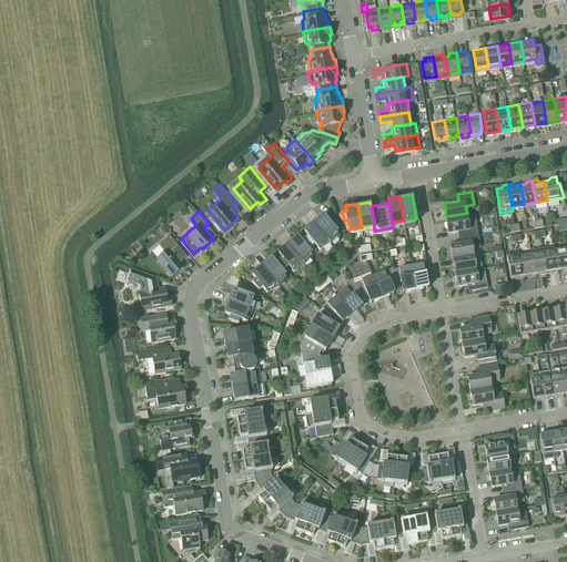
[(332,214),(327,217),(323,212),(314,220),(332,242),(333,242),(332,239),(338,231),(334,225),(337,222),(332,214)]
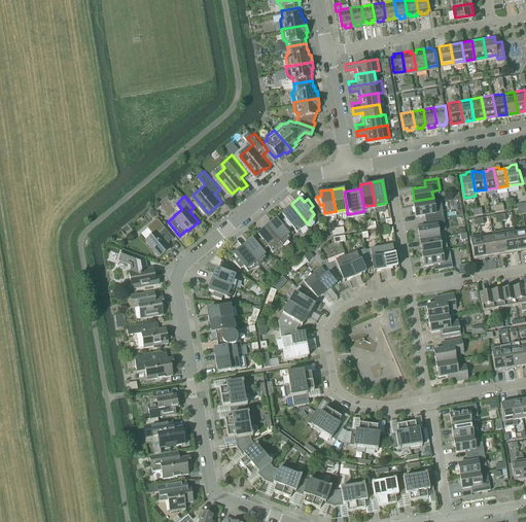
[(433,198),(414,201),(416,213),(429,211),(430,217),(444,214),(444,211),(441,197),(433,198)]
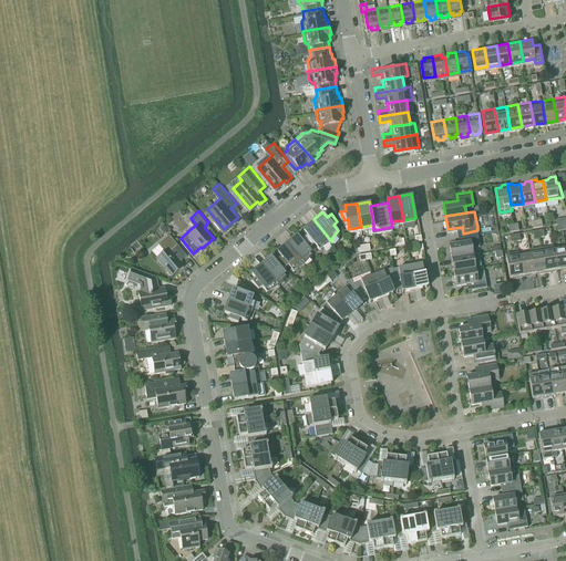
[(331,242),(331,241),(314,219),(304,227),(308,231),(305,235),(311,243),(315,240),(319,246),(329,240),(331,242)]
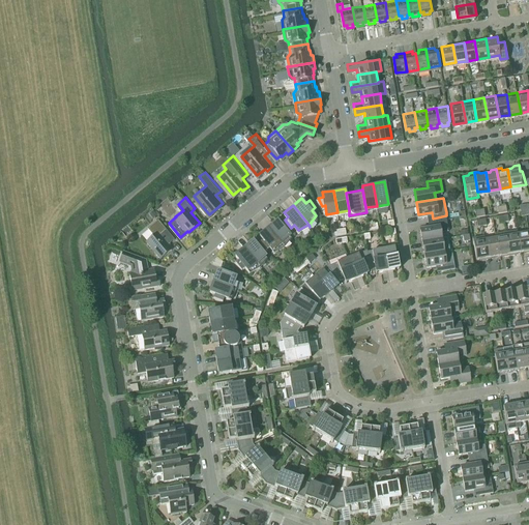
[(168,241),(175,236),(157,215),(148,225),(154,232),(146,238),(160,256),(172,246),(168,241)]
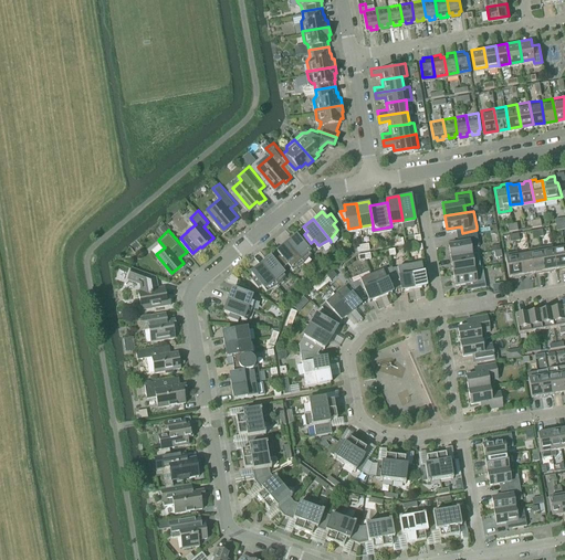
[(463,239),(449,241),(451,254),(472,251),(471,244),(479,242),(477,230),(462,233),(463,239)]
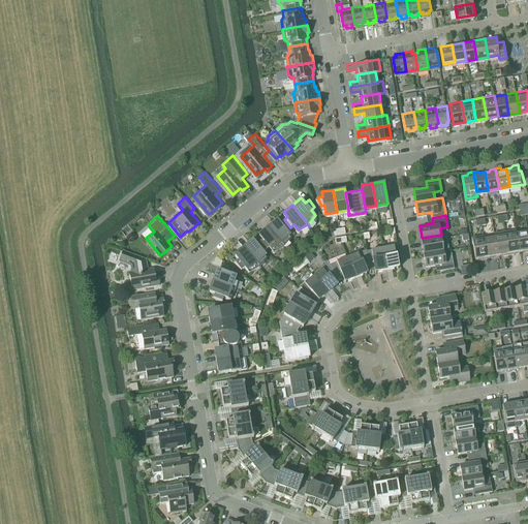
[(284,219),(281,222),(277,218),(268,225),(285,246),(286,245),(284,244),(291,236),(287,229),(290,227),(284,219)]
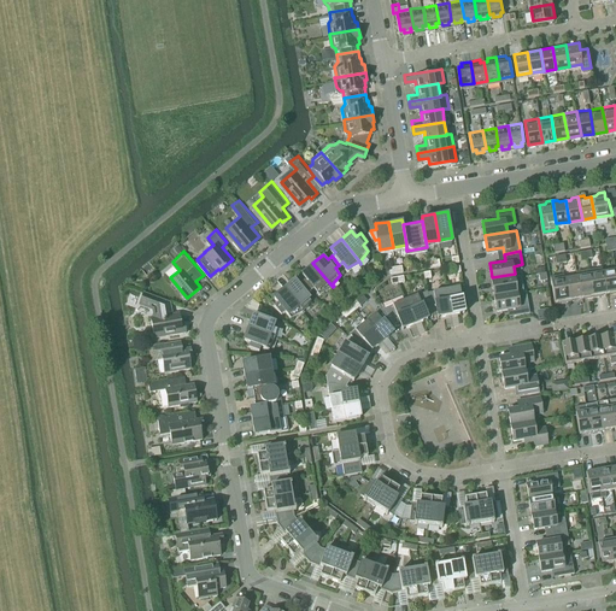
[(332,287),(333,287),(312,263),(303,271),(306,276),(303,280),(310,288),(314,285),(320,292),(330,286),(332,287)]
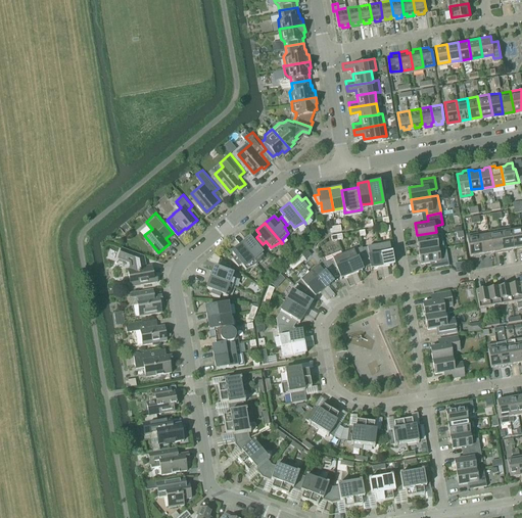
[(511,228),(512,228),(511,224),(500,226),(504,249),(508,248),(510,246),(514,245),(511,228)]
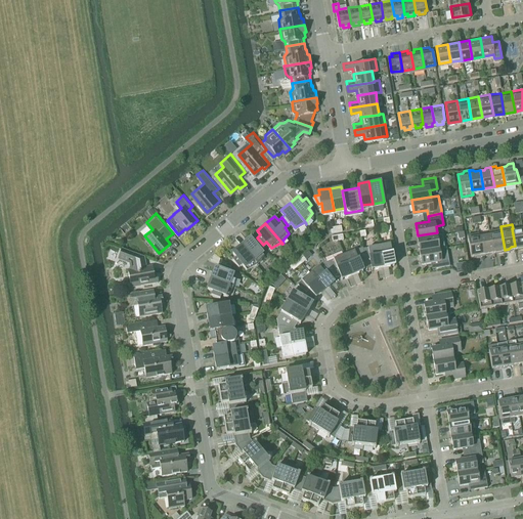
[(499,250),(505,250),(500,226),(490,228),(490,231),(493,250),(497,249),(499,250)]
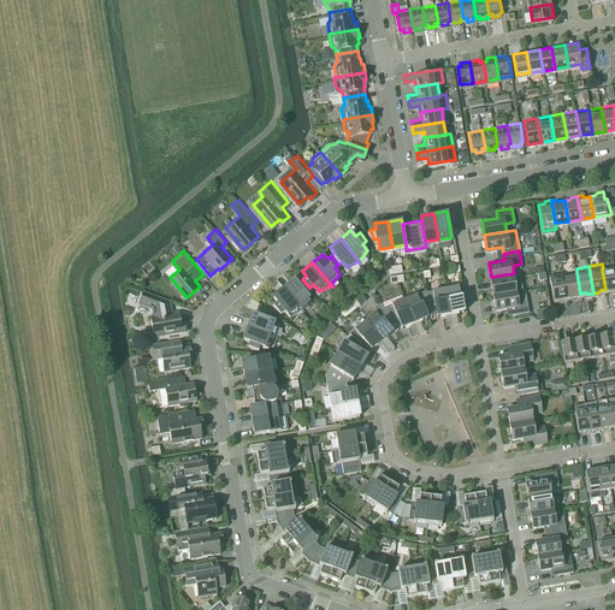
[(613,290),(614,289),(614,266),(603,268),(602,268),(605,289),(610,288),(613,290)]
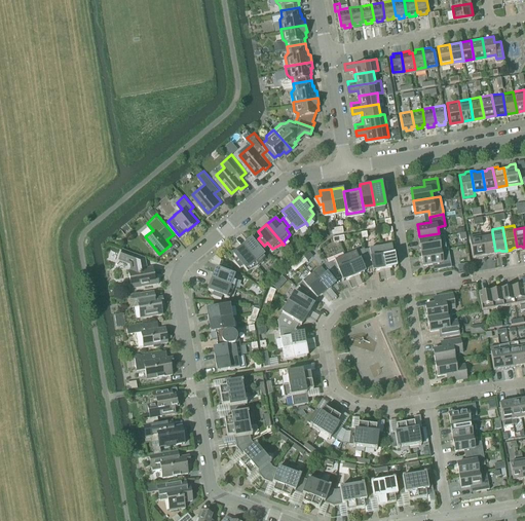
[(485,254),(481,234),(481,231),(470,232),(473,255),(478,254),(480,255),(485,254)]
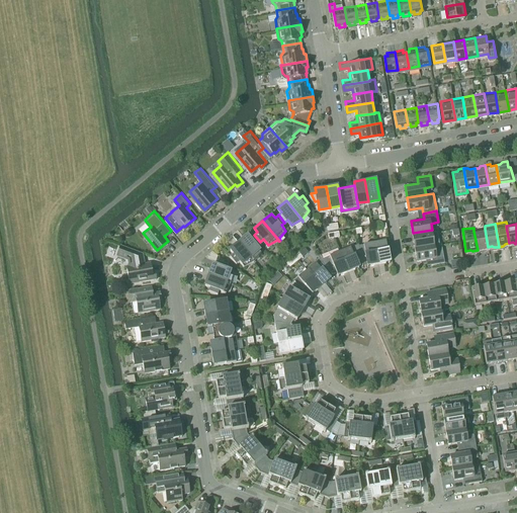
[(432,230),(413,233),(415,246),(434,243),(440,242),(438,229),(432,230)]
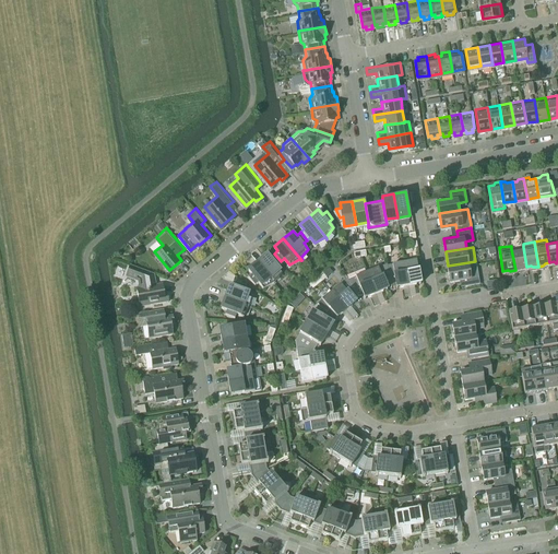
[(521,268),(526,267),(523,247),(511,249),(515,270),(520,270),(521,268)]
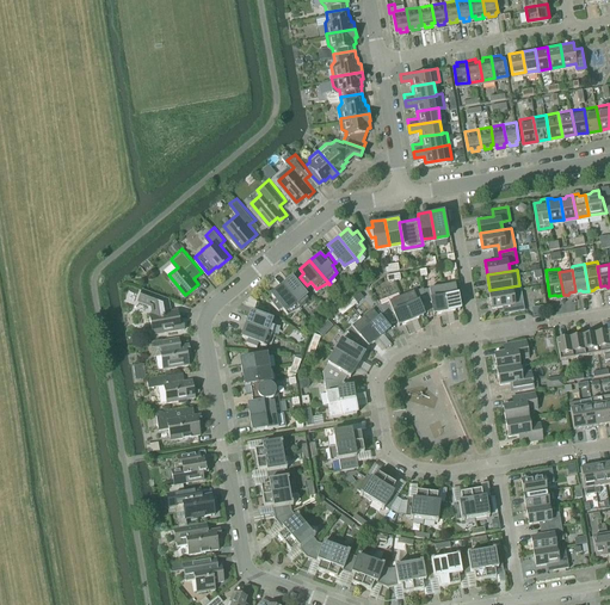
[(300,277),(296,279),(291,275),(282,283),(301,307),(302,306),(301,304),(309,295),(303,288),(307,285),(300,277)]
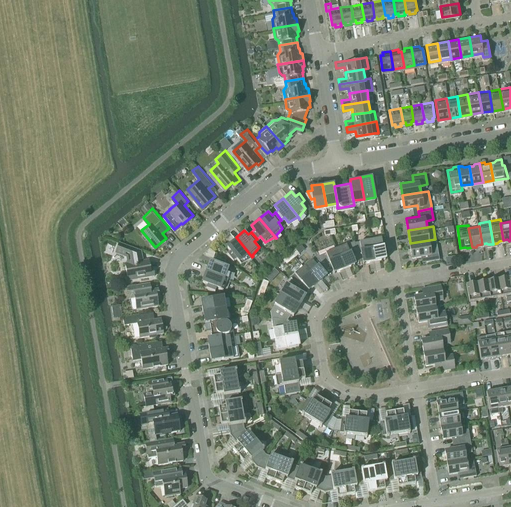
[(374,258),(385,256),(381,235),(371,236),(374,258)]
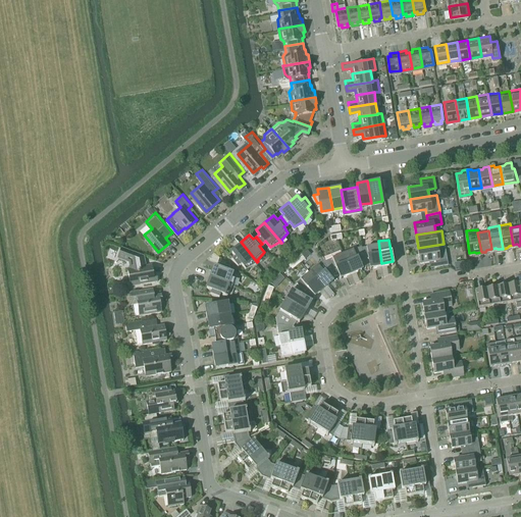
[(367,243),(362,244),(365,263),(370,262),(370,265),(381,263),(378,241),(367,243)]
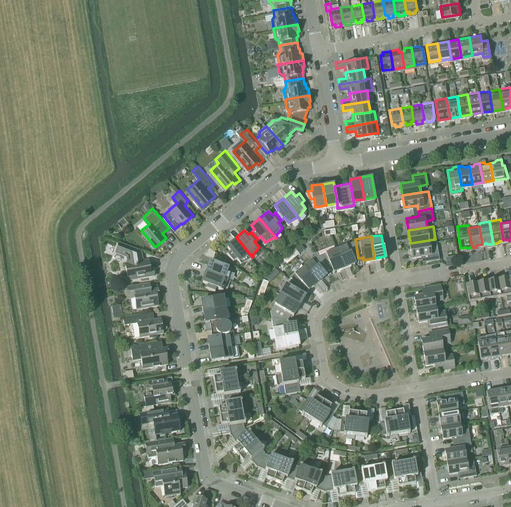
[(252,258),(252,257),(236,237),(228,244),(231,248),(227,251),(234,259),(237,256),(241,261),(250,256),(252,258)]
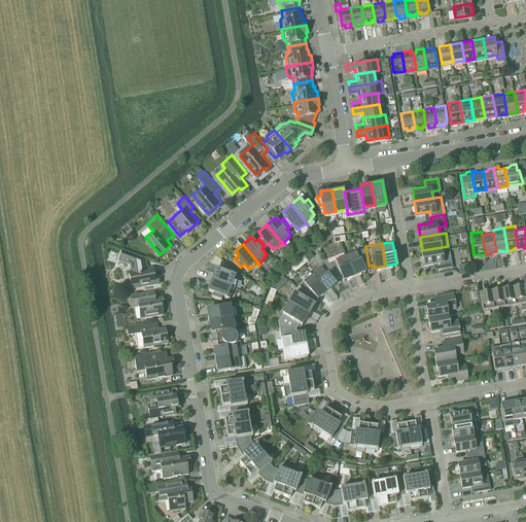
[(365,245),(346,252),(354,274),(365,269),(364,267),(369,266),(365,246),(365,245)]
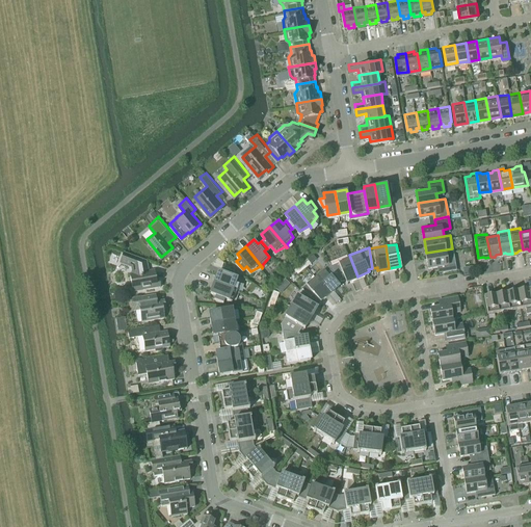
[(446,249),(426,253),(428,265),(443,263),(444,268),(457,266),(455,255),(454,247),(452,248),(446,249)]
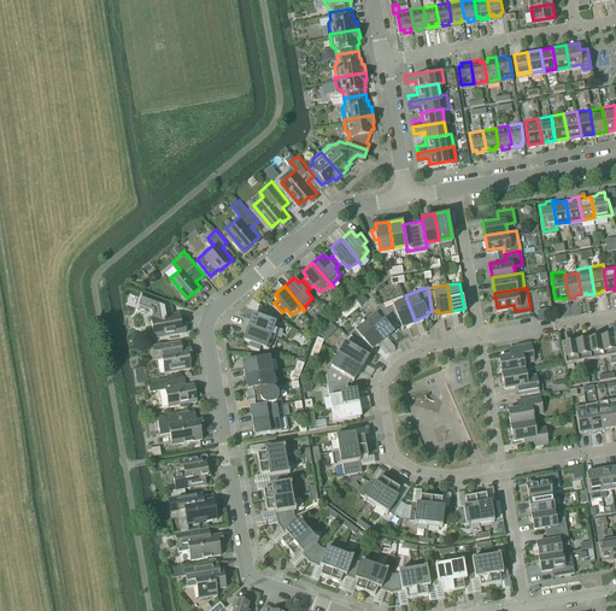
[(172,310),(170,298),(145,288),(141,297),(140,301),(153,306),(154,313),(151,313),(154,334),(186,328),(185,319),(181,321),(179,309),(172,310)]
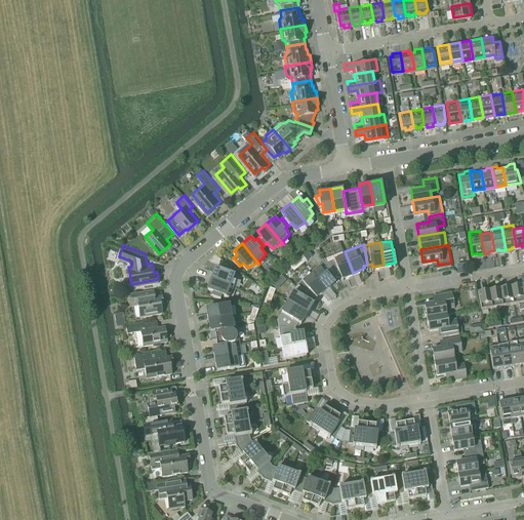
[(304,252),(299,255),(303,260),(308,256),(313,252),(310,248),(305,252),(304,252)]
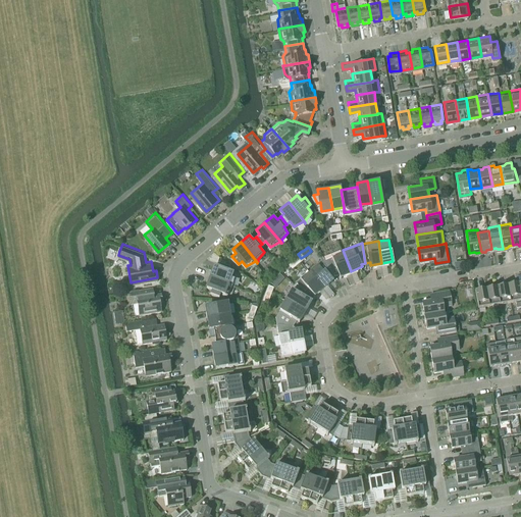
[(341,275),(351,271),(343,250),(326,257),(334,273),(340,271),(341,275)]
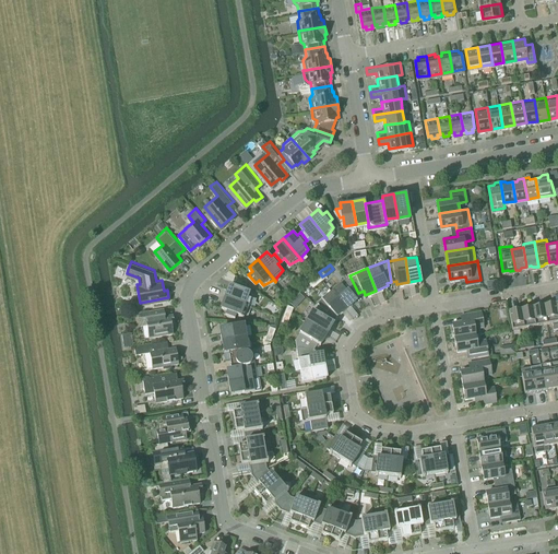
[(313,284),(322,277),(319,272),(309,280),(313,284)]
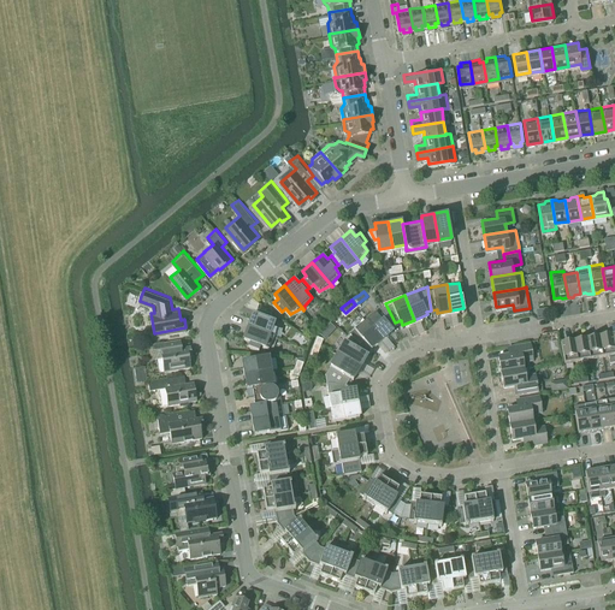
[(395,323),(385,303),(385,301),(365,317),(382,337),(392,329),(390,326),(395,323)]
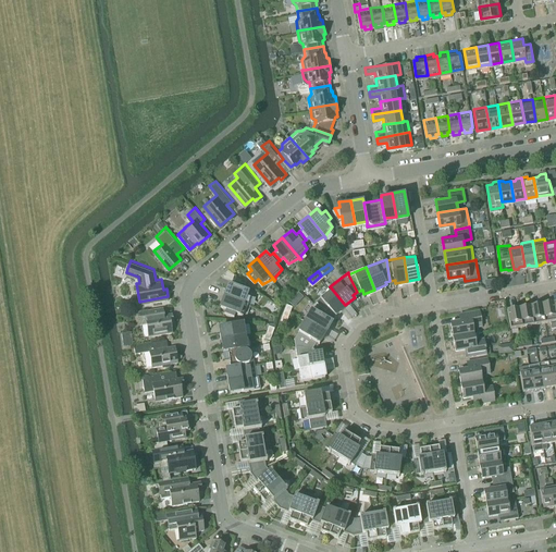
[(244,286),(246,282),(236,279),(234,283),(229,281),(224,292),(250,302),(251,301),(249,301),(251,289),(244,286)]
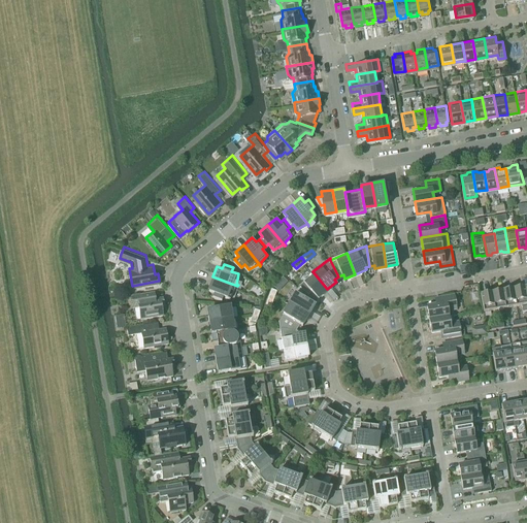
[(304,280),(300,283),(309,291),(311,289),(311,288),(314,290),(319,296),(327,289),(313,271),(304,279),(304,280)]
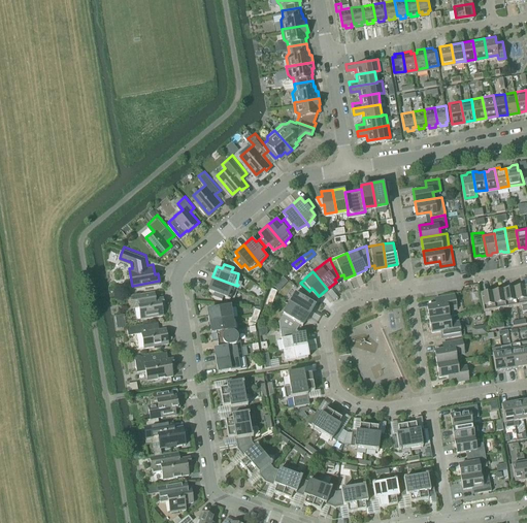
[(237,287),(237,286),(212,276),(208,288),(213,290),(212,294),(222,297),(223,293),(230,295),(235,287),(237,287)]
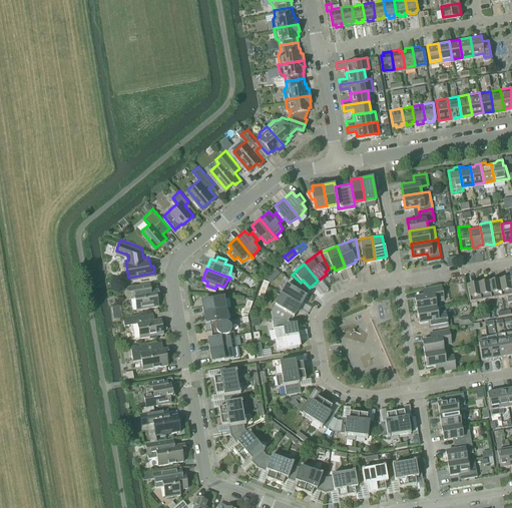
[(508,300),(511,299),(511,289),(509,275),(499,277),(502,293),(507,292),(508,300)]
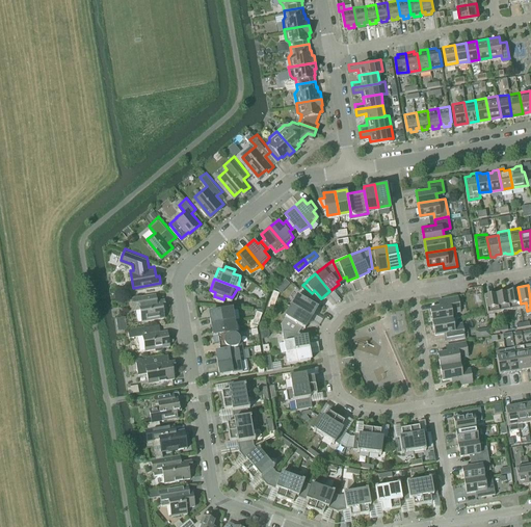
[(509,305),(521,304),(518,287),(507,289),(509,305)]
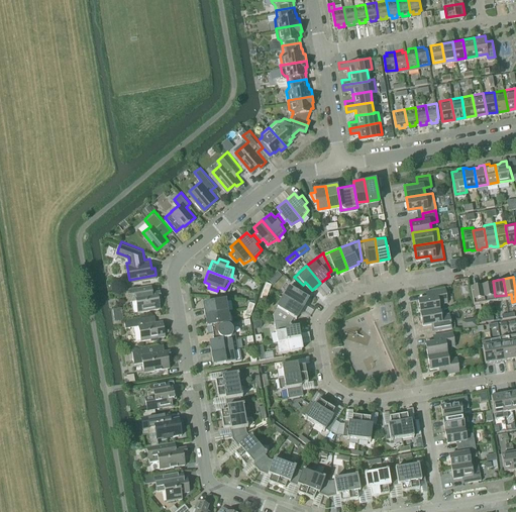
[(302,306),(306,300),(303,298),(307,293),(292,280),(284,294),(302,306)]
